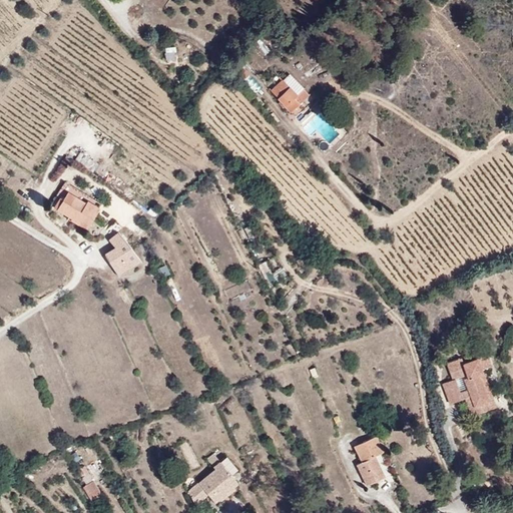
[(176,46),(165,46),(165,59),(176,59),(176,46)]
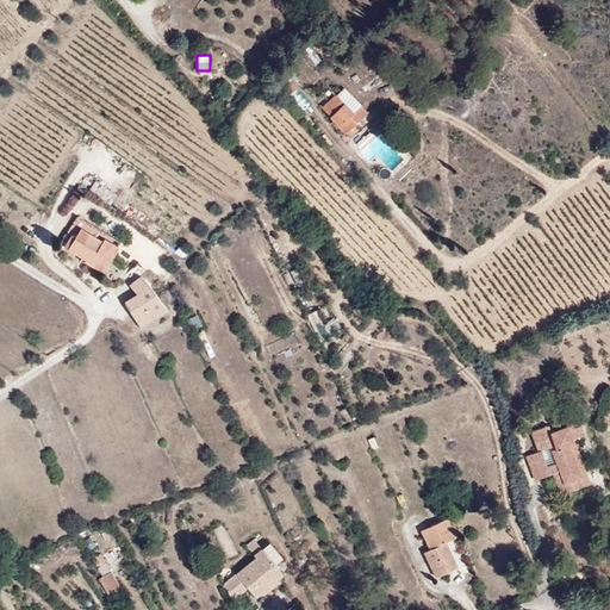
[(273,91),(284,101),(292,92),(281,82),(273,91)]
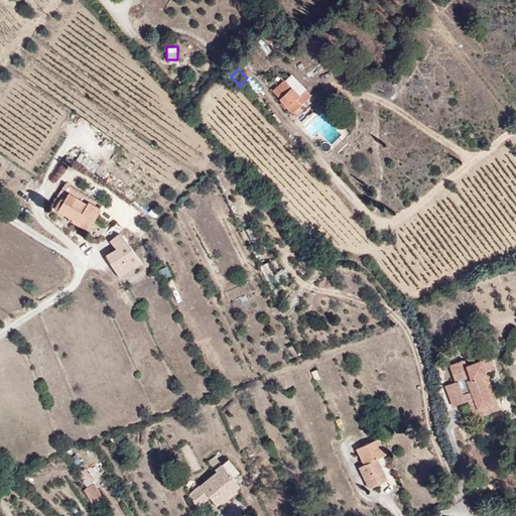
[(308,101),(300,91),(296,95),(284,81),(269,95),(290,118),(308,101)]
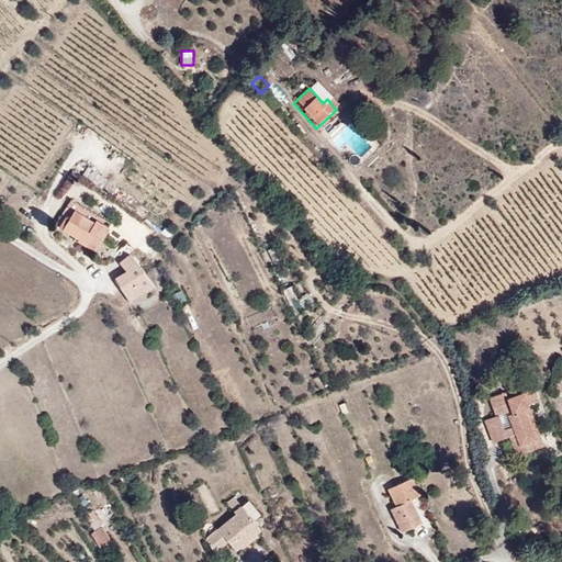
[(88,168),(82,176),(102,189),(108,181),(88,168)]
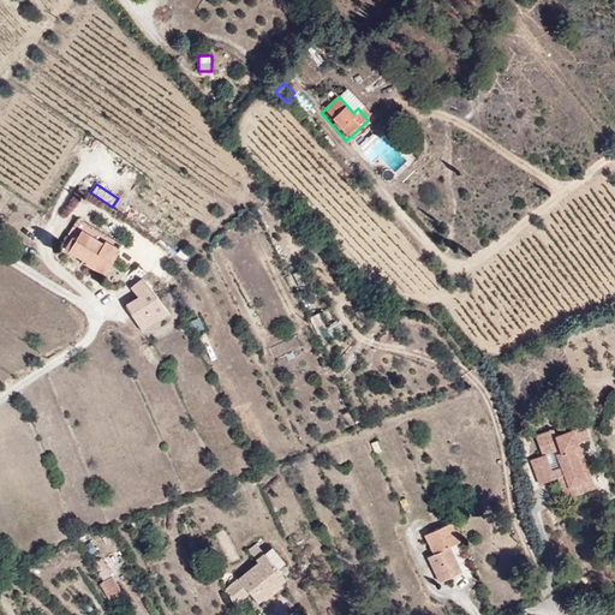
[(124,246),(77,219),(65,240),(67,242),(64,249),(85,262),(84,264),(106,278),(124,246)]
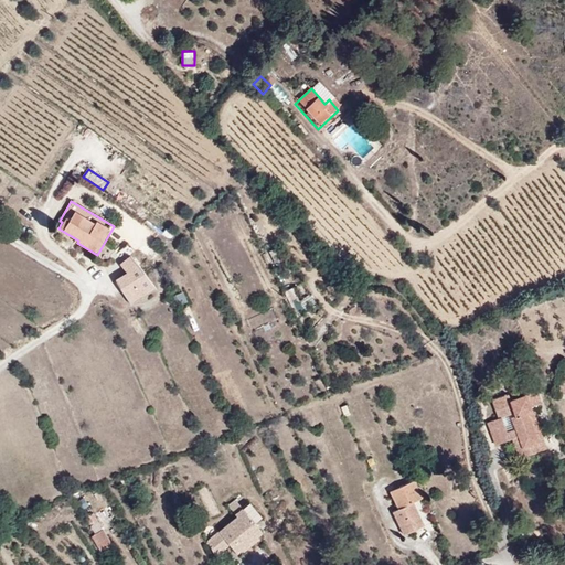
[(140,276),(130,256),(136,253),(130,244),(116,253),(121,262),(118,263),(124,276),(113,280),(118,290),(125,304),(128,302),(150,292),(140,276)]
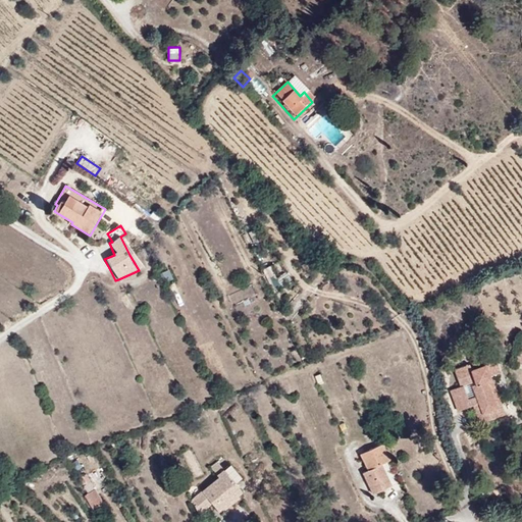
[(520,372),(521,367),(521,363),(515,360),(512,368),(520,372)]
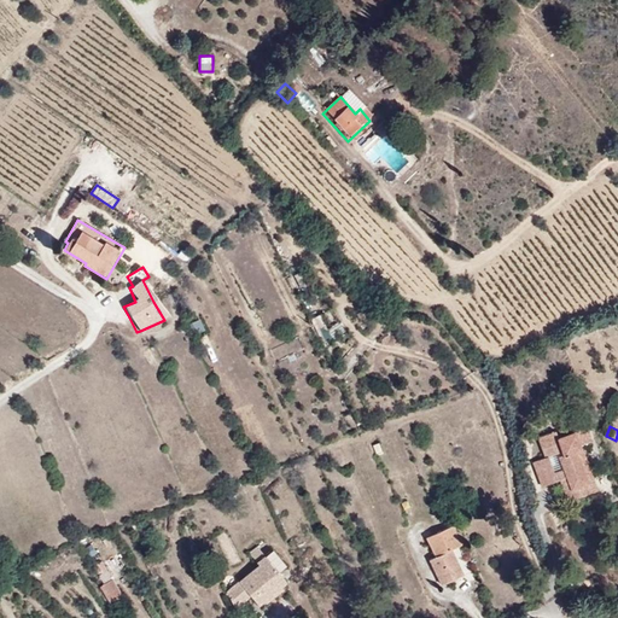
[(581,456),(578,452),(589,447),(582,430),(564,436),(566,441),(557,444),(555,442),(538,449),(543,462),(534,466),(542,489),(554,485),(555,479),(551,465),(563,460),(566,474),(561,482),(572,507),(589,501),(572,460),(581,456)]
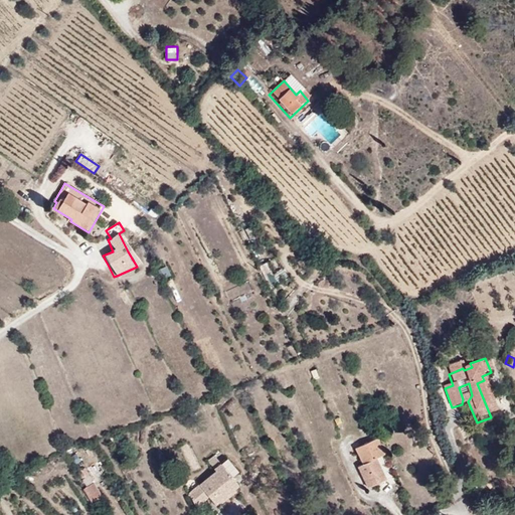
[(497,414),(484,380),(477,383),(491,417),(497,414)]
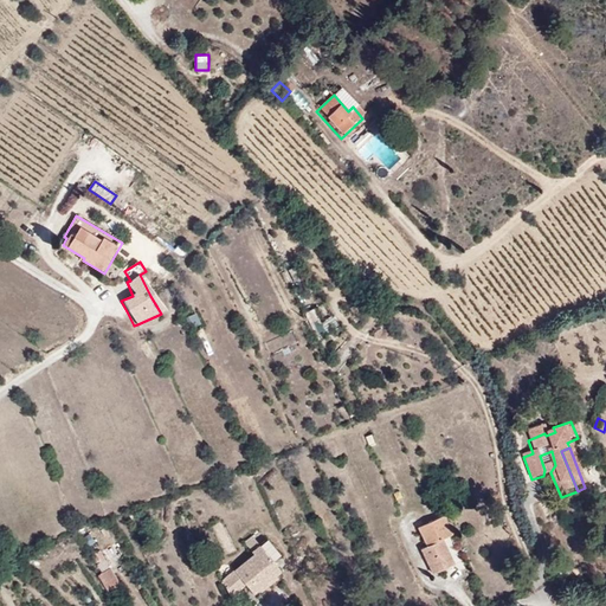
[(555,465),(552,451),(540,456),(545,470),(543,476),(550,472),(555,465)]
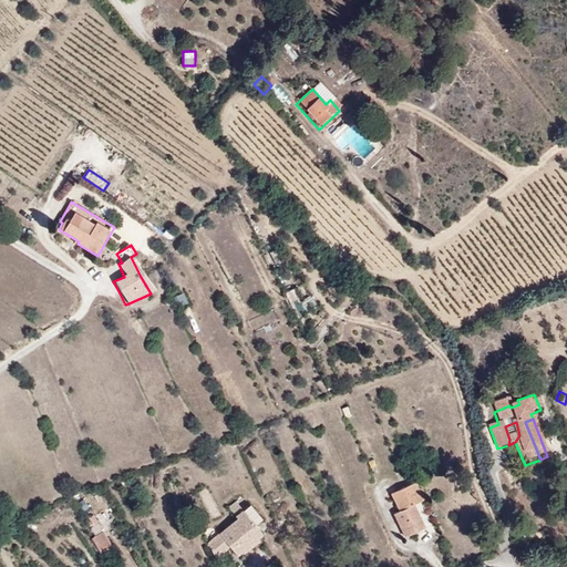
[(397,514),(406,538),(426,529),(415,505),(424,501),(416,483),(391,494),(400,512),(397,514)]
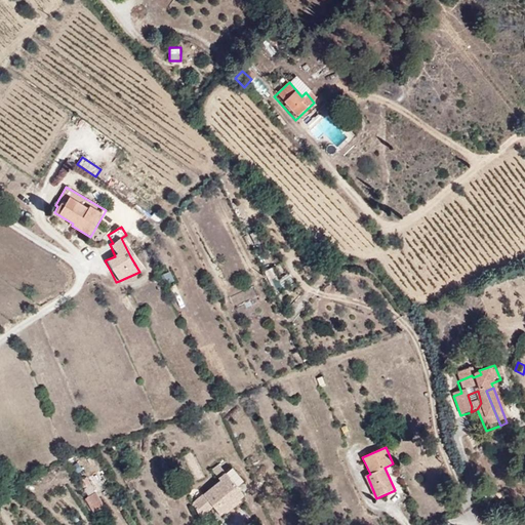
[(218,478),(226,473),(218,465),(212,470),(218,478)]
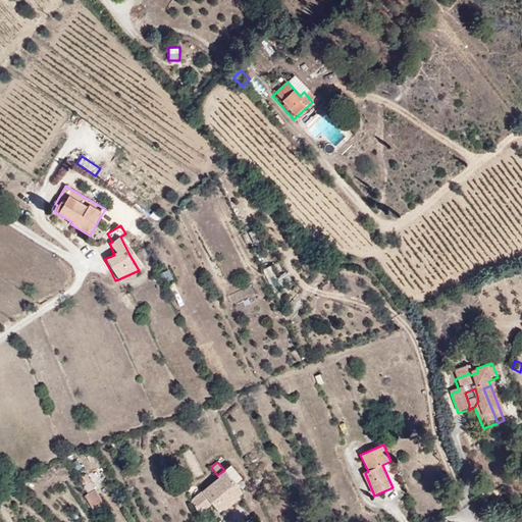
[(219,478),(193,500),(202,511),(212,503),(220,513),(241,497),(241,496),(243,493),(224,470),(217,475),(219,478)]
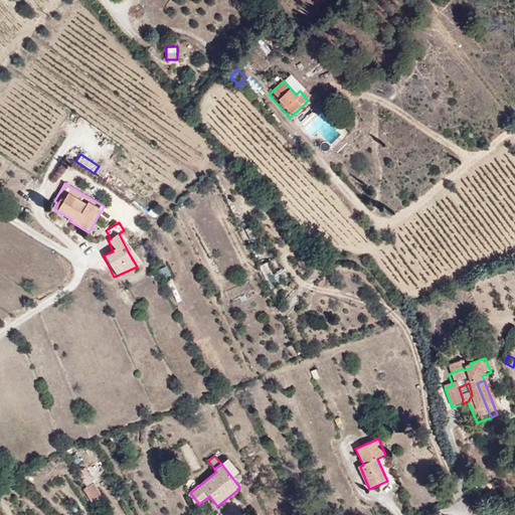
[(90,486),(97,483),(89,468),(82,472),(90,486)]
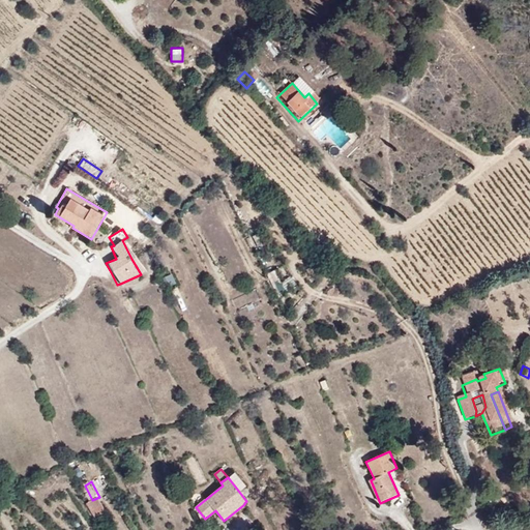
[(109,517),(99,497),(92,500),(85,503),(94,524),(109,517)]
